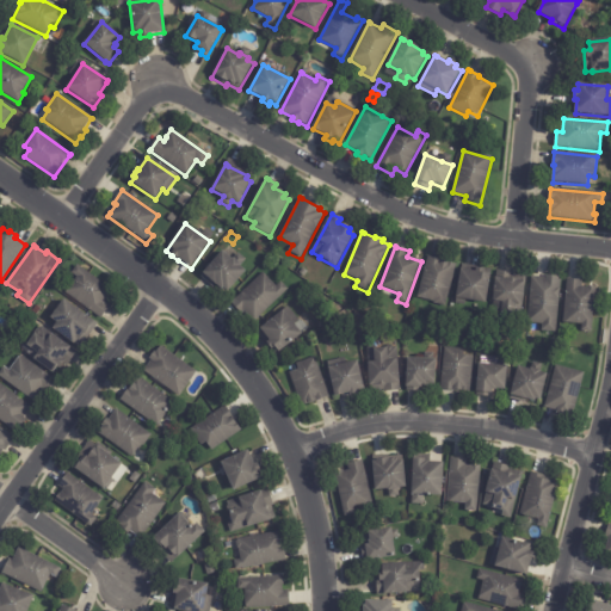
[(226,291),(223,290),(222,291),(216,287),(214,289),(201,277),(222,253),(232,261),(239,254),(246,261),(240,269),(245,273),(227,294),(226,291)]
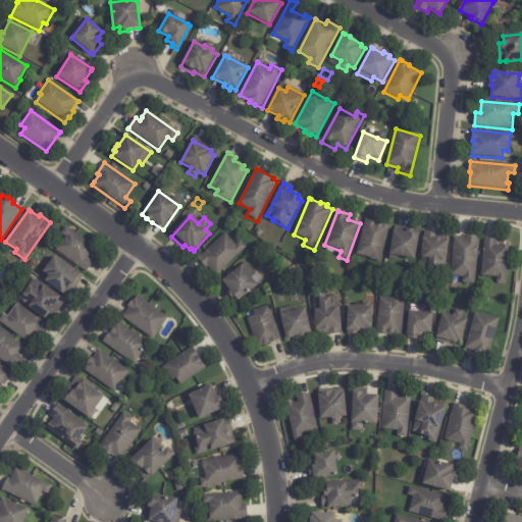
[(368,220),(390,226),(381,262),(356,256),(365,220),(368,220)]
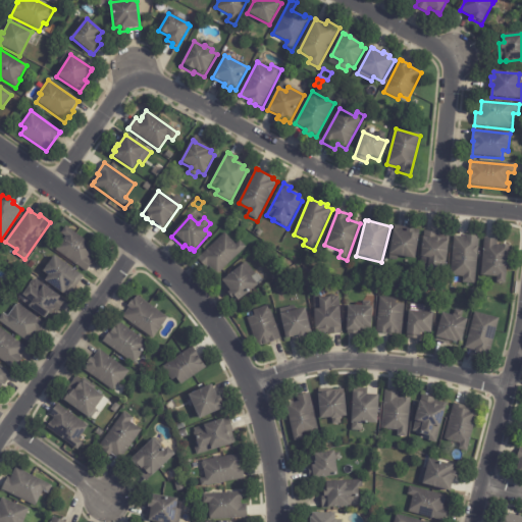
[(95,250),(89,258),(93,260),(86,271),(55,249),(65,236),(61,232),(65,225),(96,248),(95,250)]
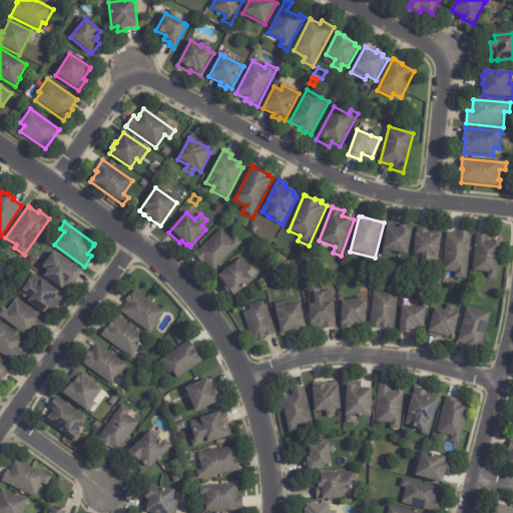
[(401,227),(408,228),(407,232),(413,232),(409,257),(383,251),(387,227),(400,229),(400,227),(401,227)]
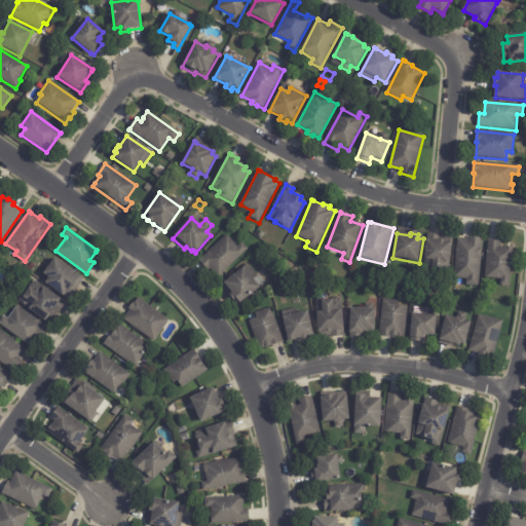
[(207,270),(199,262),(226,235),(237,248),(242,243),(249,251),(219,278),(211,270),(209,271),(207,270)]
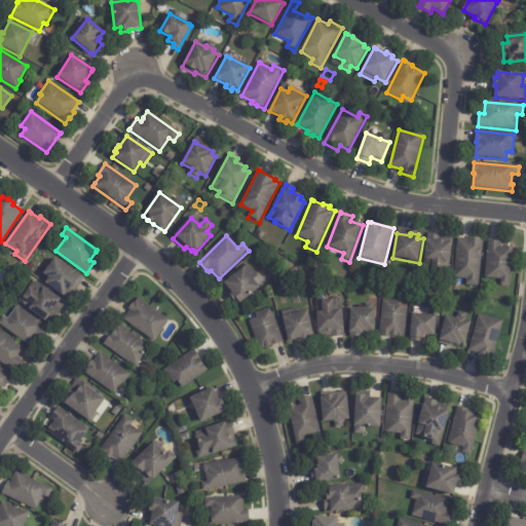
[(440,245),(453,247),(450,267),(445,266),(443,276),(431,275),(433,265),(424,264),(426,243),(431,245),(433,237),(439,238),(439,245),(440,245)]
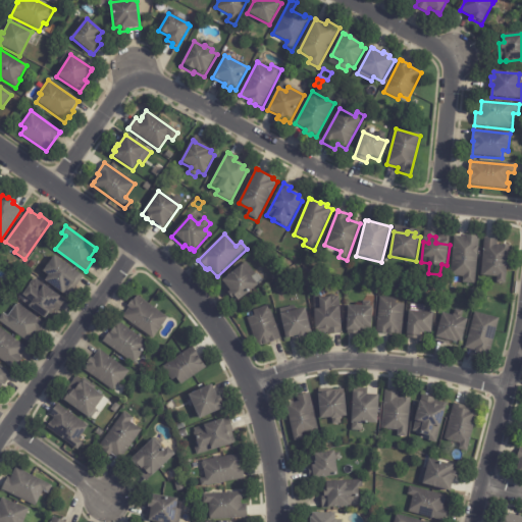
[(469,238),(479,239),(475,285),(462,284),(463,277),(451,276),(455,238),(467,239),(467,238),(469,238)]
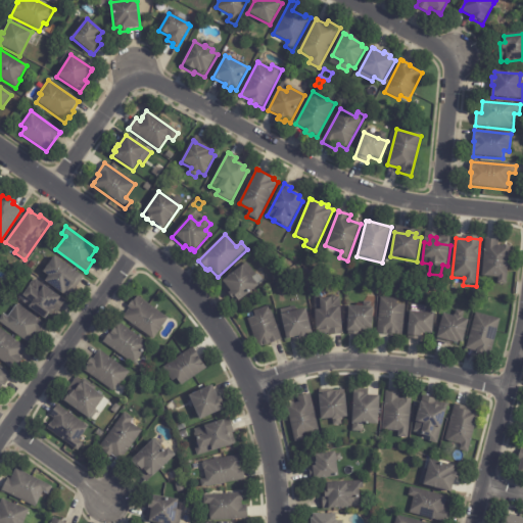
[(487,240),(498,241),(498,246),(511,247),(508,285),(498,285),(498,279),(482,278),(485,240),(487,240)]
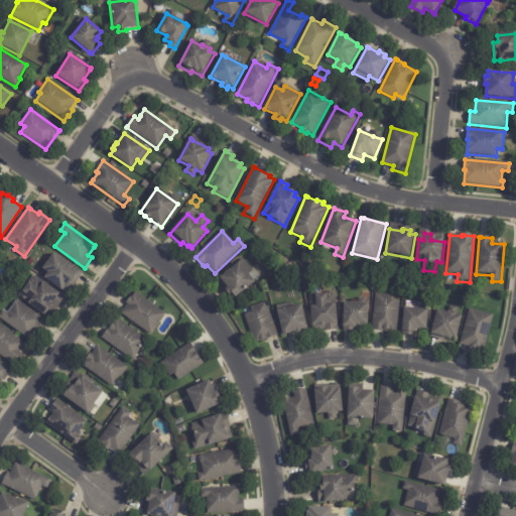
[(81,274),(67,293),(43,276),(47,270),(41,266),(53,251),(82,273),(81,274)]
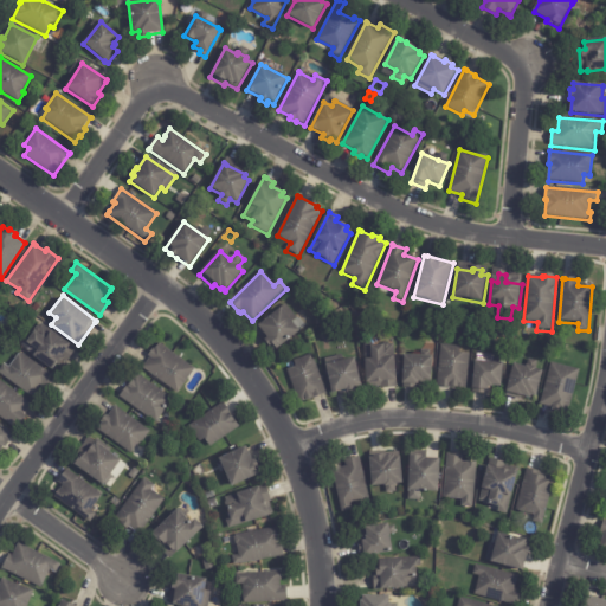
[(294,318),(296,321),(290,324),(297,334),(272,355),(253,331),(284,307),(294,318)]
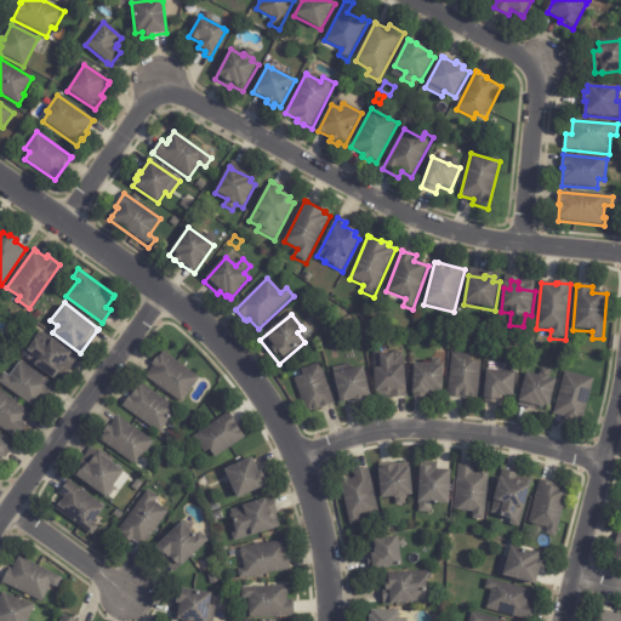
[(77,359),(69,369),(72,370),(70,372),(64,369),(61,372),(57,370),(53,377),(23,355),(27,349),(35,337),(36,339),(41,330),(78,357),(77,359)]
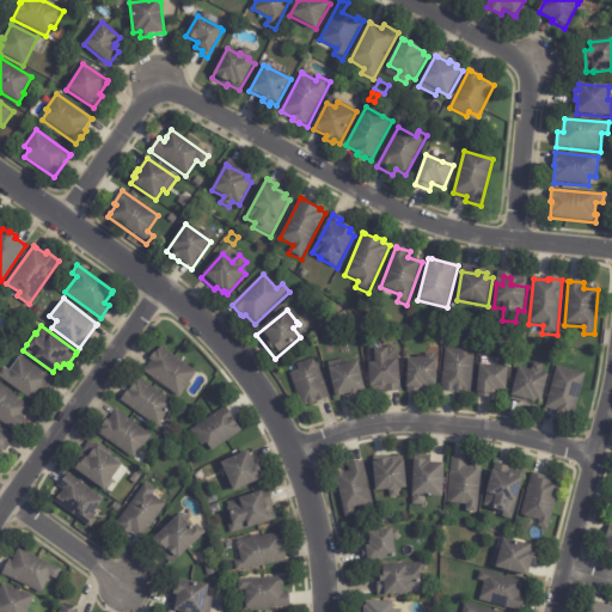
[(145,371),(152,360),(150,357),(154,350),(157,352),(160,346),(196,372),(179,397),(144,371),(145,371)]
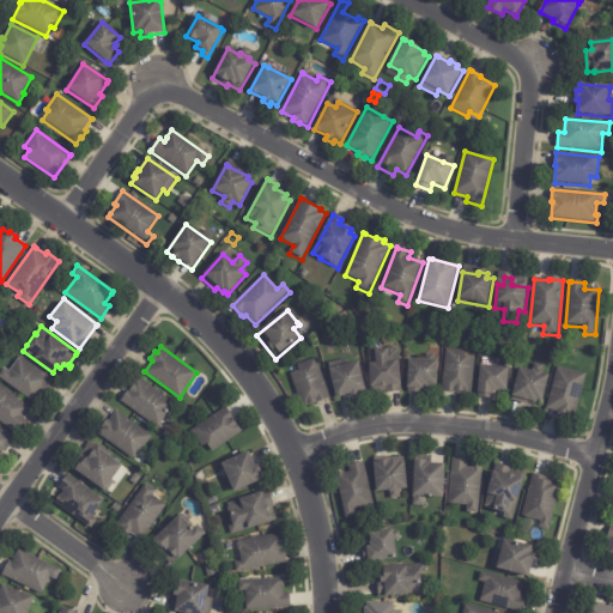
[(398,350),(401,394),(386,395),(386,393),(371,394),(368,349),(377,349),(377,351),(388,351),(387,350),(388,349),(393,347),(394,350),(398,350)]
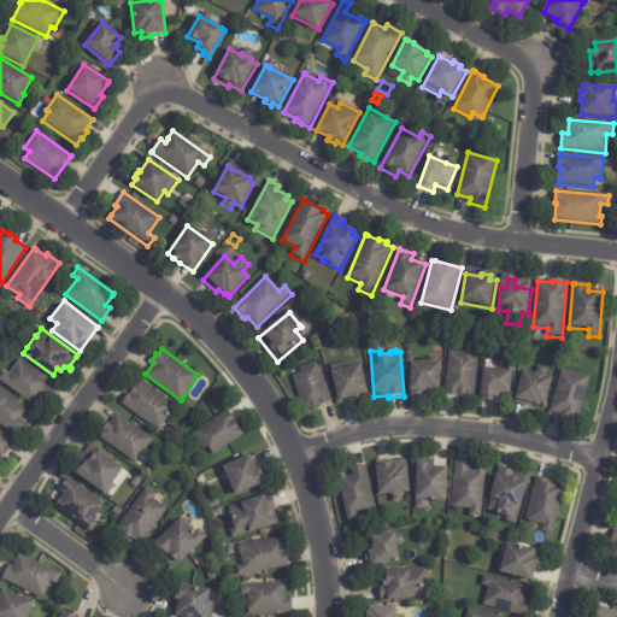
[(477,362),(475,398),(445,395),(450,352),(469,354),(468,360),(477,362)]
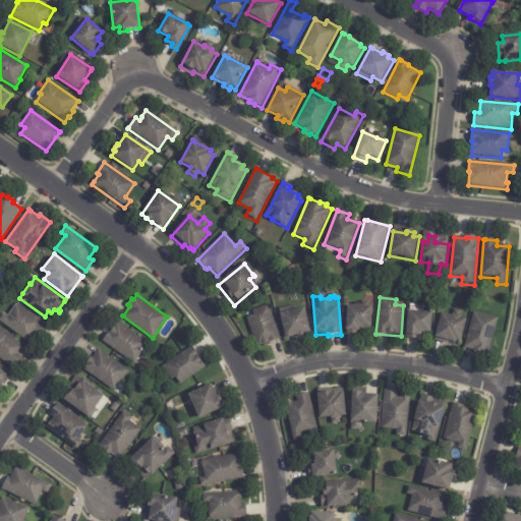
[(46,325),(40,334),(36,332),(29,342),(0,321),(0,316),(3,312),(7,315),(17,302),(47,324),(46,325)]
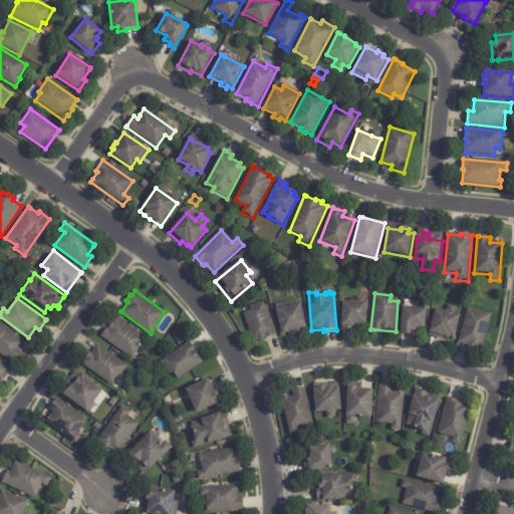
[(276,335),(254,343),(244,315),(251,312),(249,307),(264,301),(276,334),(276,335)]
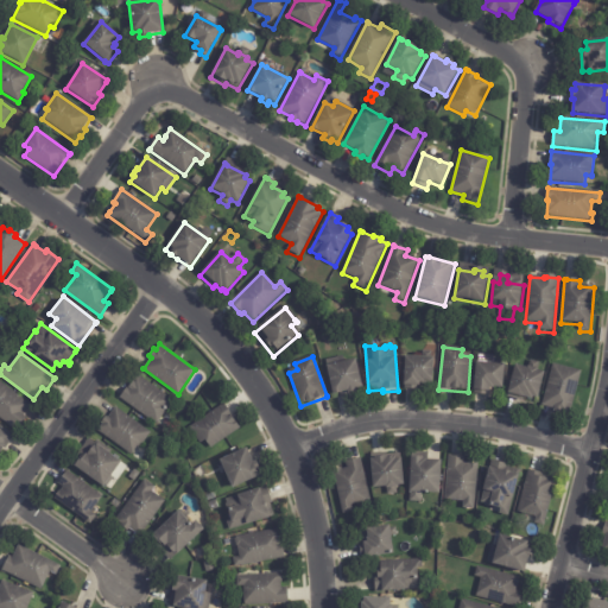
[(422,359),(434,360),(432,387),(419,387),(419,390),(404,390),(405,359),(422,359)]
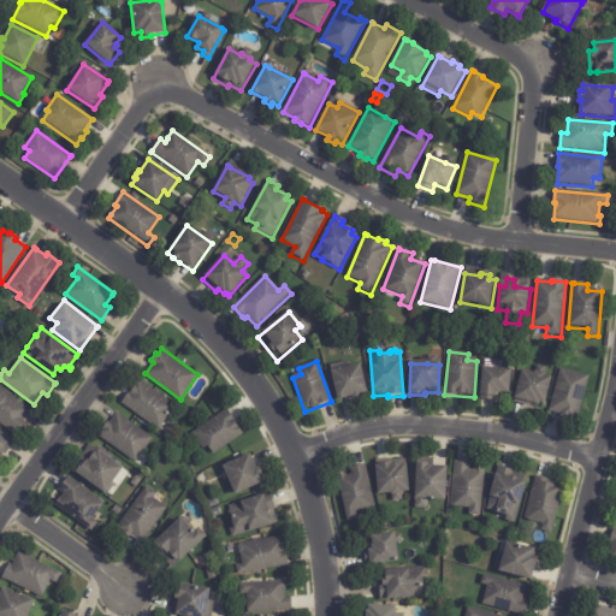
[(354,402),(353,398),(338,402),(331,373),(360,366),(367,395),(362,396),(362,400),(354,402)]
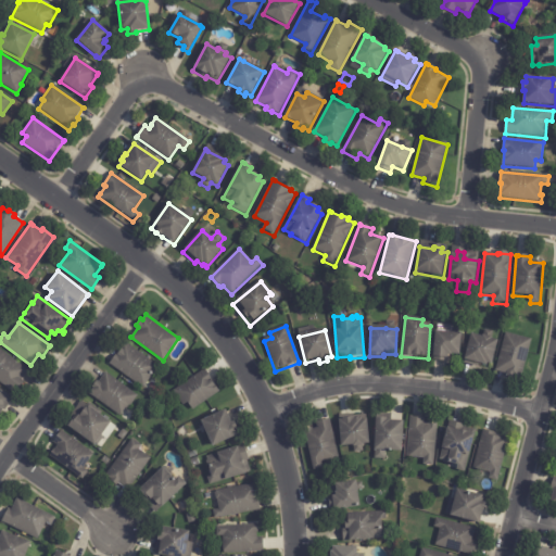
[(452,335),(462,336),(459,358),(447,356),(447,363),(432,362),(436,332),(452,335)]
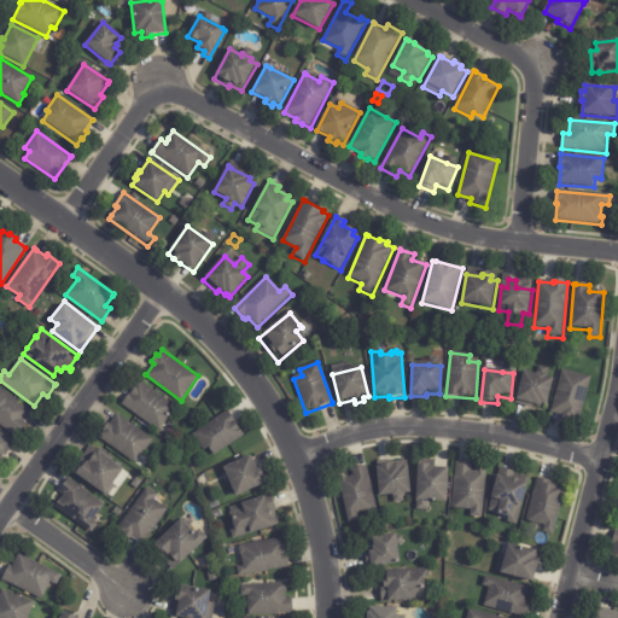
[(537,374),(547,377),(547,379),(554,382),(547,407),(541,406),(541,408),(532,406),(531,408),(516,404),(525,372),(537,375),(537,374)]
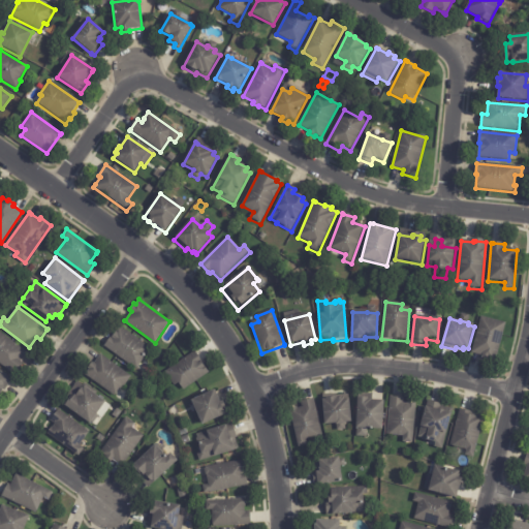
[(506,324),(496,362),(490,360),(490,362),(483,360),(484,356),(472,353),(481,318),(506,324)]
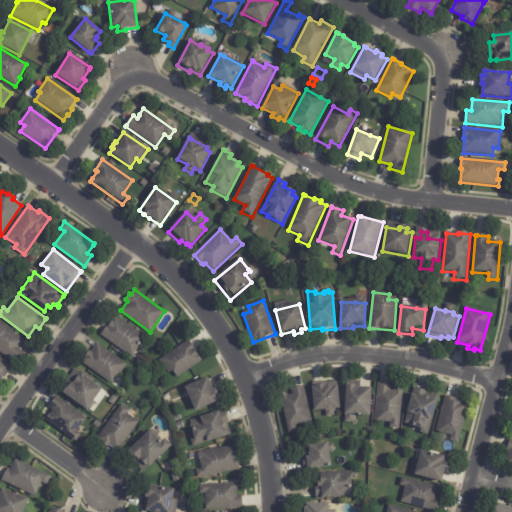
[(138,347),(131,356),(101,334),(107,326),(108,326),(116,315),(147,337),(142,344),(141,343),(138,347)]
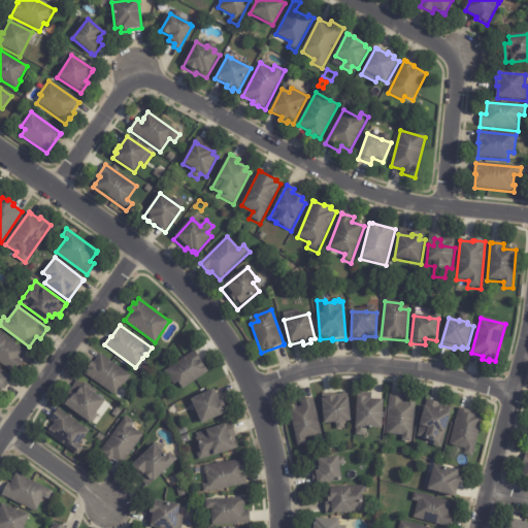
[(26,352),(21,360),(23,362),(14,373),(0,362),(0,331),(27,351),(26,352)]
